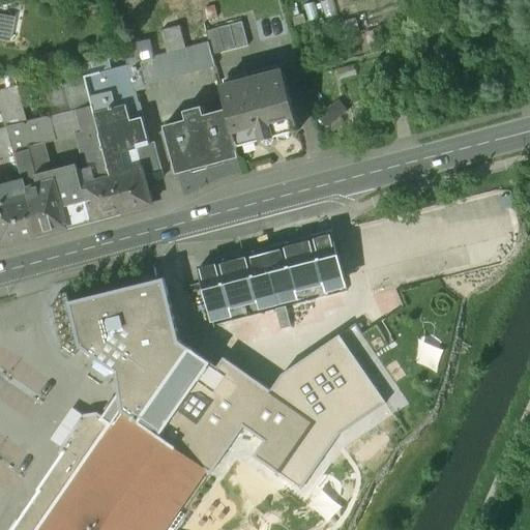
[(167,35),(171,53),(187,49),(183,30),(167,35)]
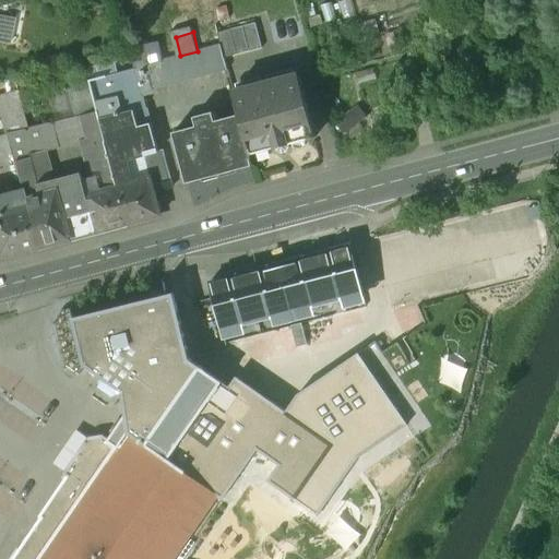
[(161,61),(144,66),(145,67),(152,91),(226,71),(219,46),(198,51),(180,56),(161,61)]
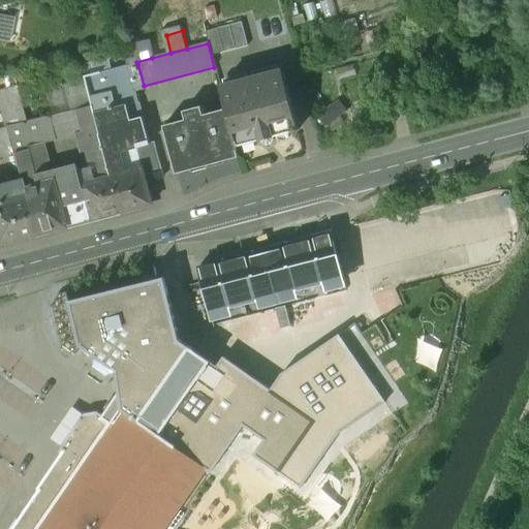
[(133,50),(136,62),(152,58),(149,45),(133,50)]
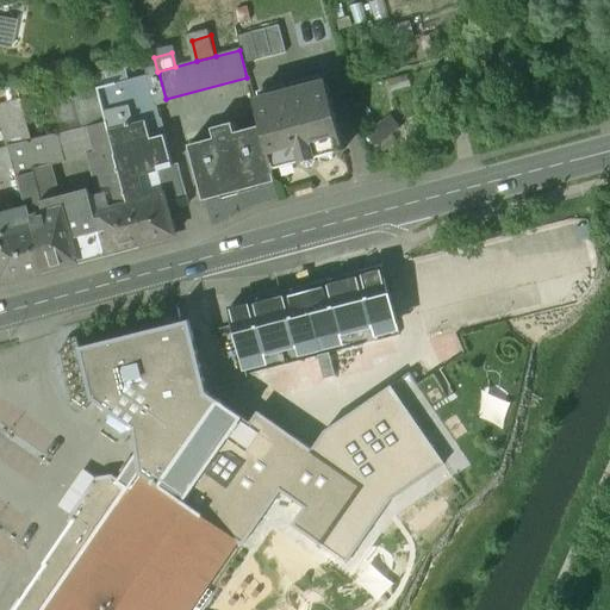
[(159,73),(131,80),(135,91),(149,87),(153,103),(166,99),(159,73)]
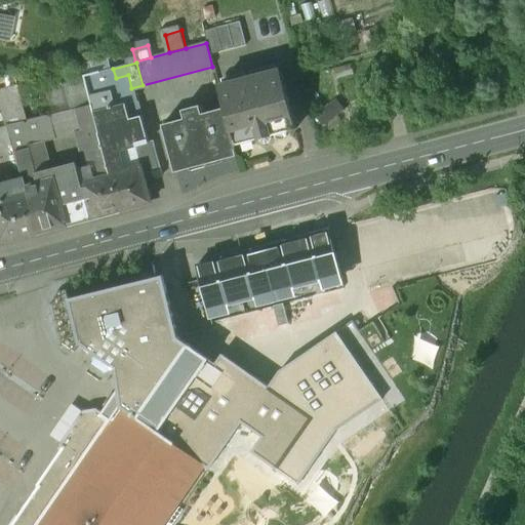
[(113,69),(98,72),(101,82),(116,78),(113,69)]
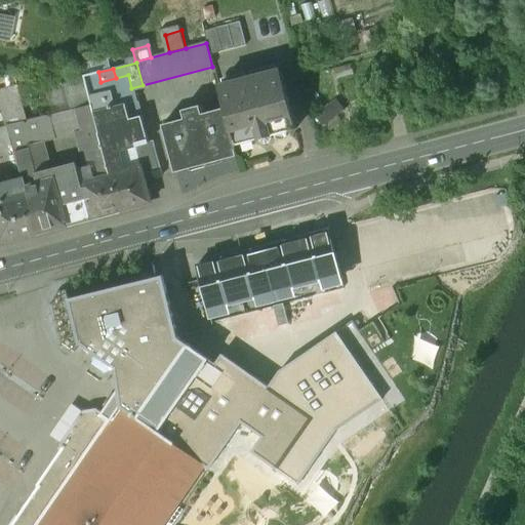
[(98,72),(83,77),(85,86),(101,82),(98,72)]
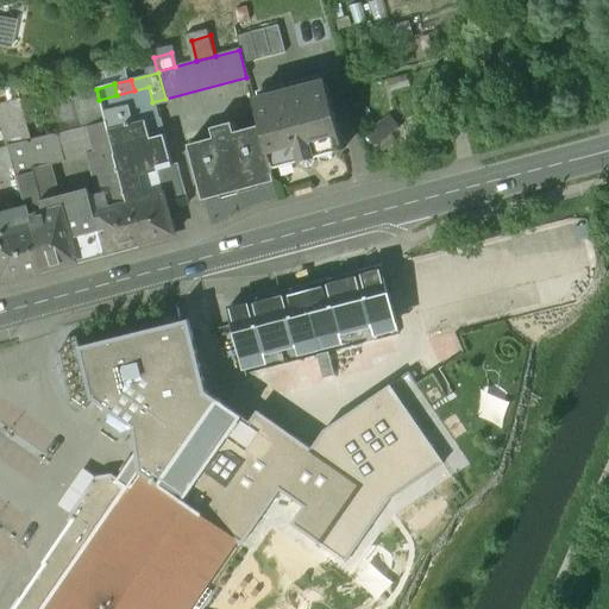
[(324,83),(253,102),(259,126),(271,170),(341,151),(324,83)]
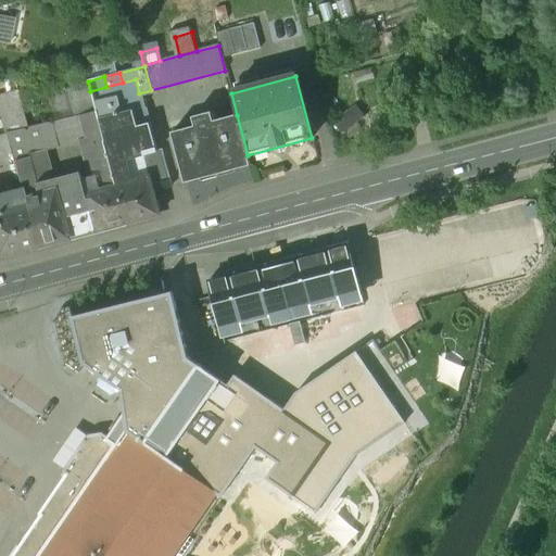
[(384,76),(358,80),(363,106),(389,102),(384,76)]
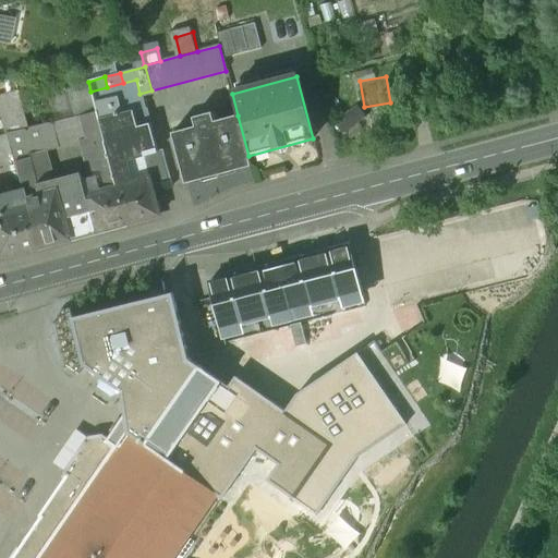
[(107,87),(91,92),(96,111),(116,186),(131,182),(125,160),(143,156),(156,153),(155,152),(140,94),(136,80),(123,83),(107,87)]
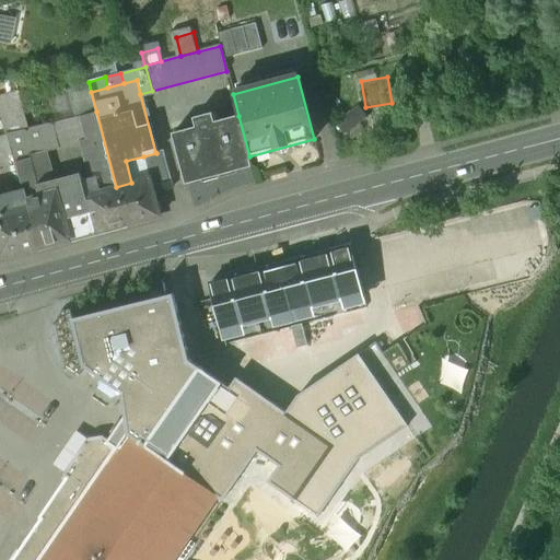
[(89,82),(67,88),(70,103),(71,102),(76,117),(79,116),(96,112),(91,92),(89,82)]
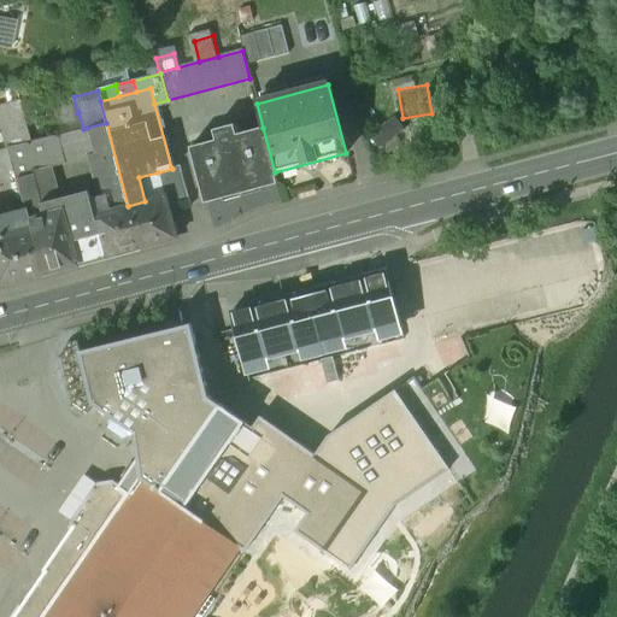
[(18,100),(0,105),(0,125),(6,147),(29,142),(18,100)]
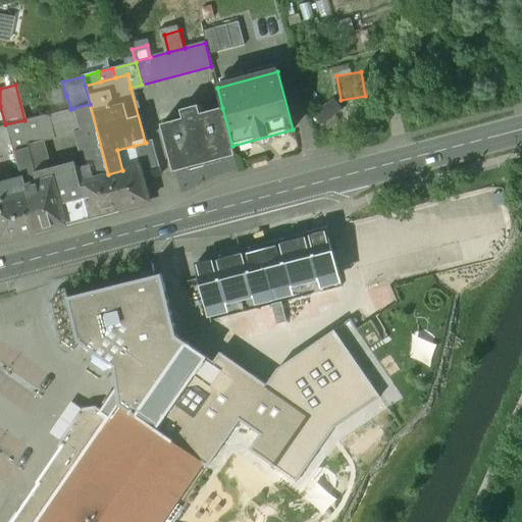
[(108,174),(90,104),(73,108),(80,131),(90,166),(93,178),(108,174)]
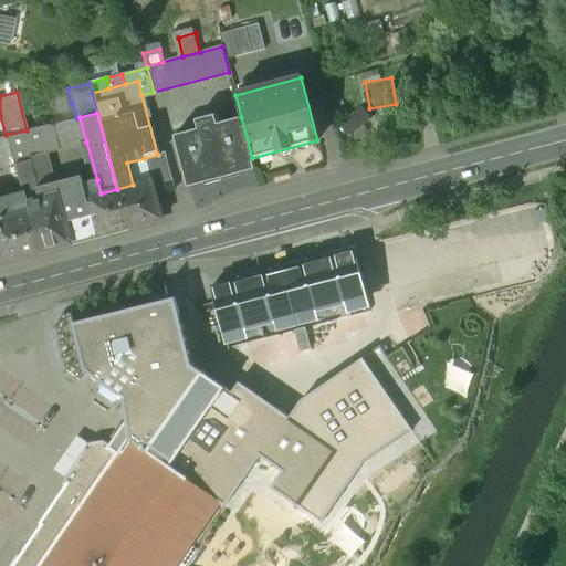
[(213,115),(195,121),(197,129),(174,135),(187,185),(254,167),(252,158),(241,117),(216,124),(213,115)]
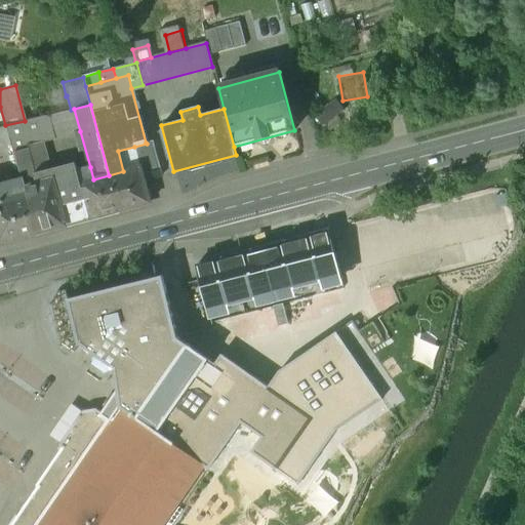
[(71,110),(48,115),(54,138),(80,131),(74,109),(71,110)]
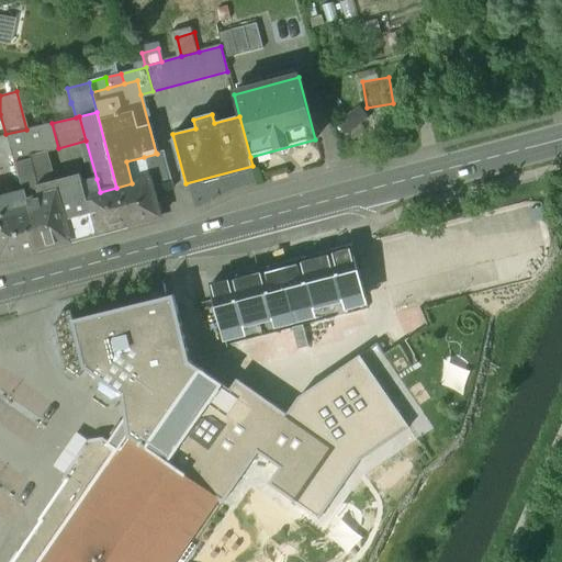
[(26,130),(6,134),(12,164),(30,158),(30,156),(58,148),(52,123),(26,130)]
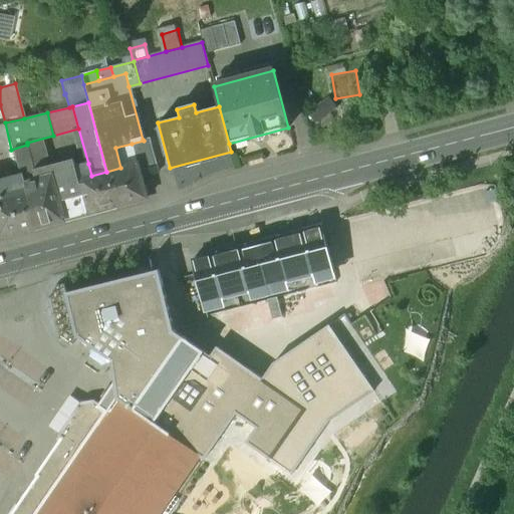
[(53,136),(27,143),(27,145),(34,172),(61,165),(53,136)]
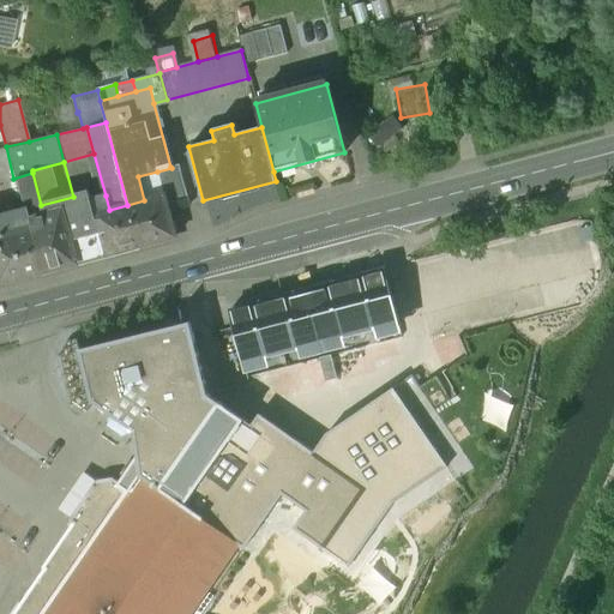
[(172,168),(157,172),(164,196),(167,204),(186,199),(178,166),(170,167),(172,168)]
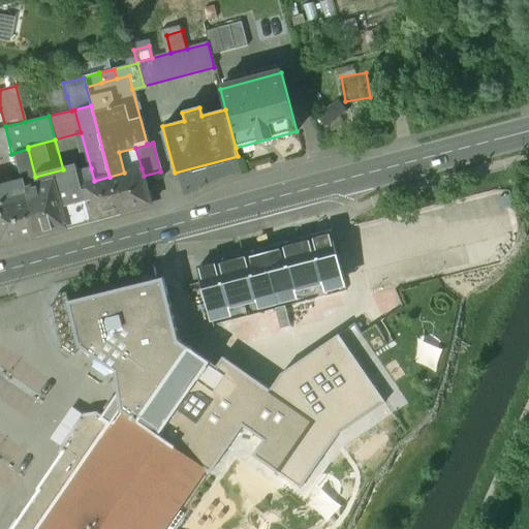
[(135,148),(119,152),(124,173),(142,168),(135,148)]
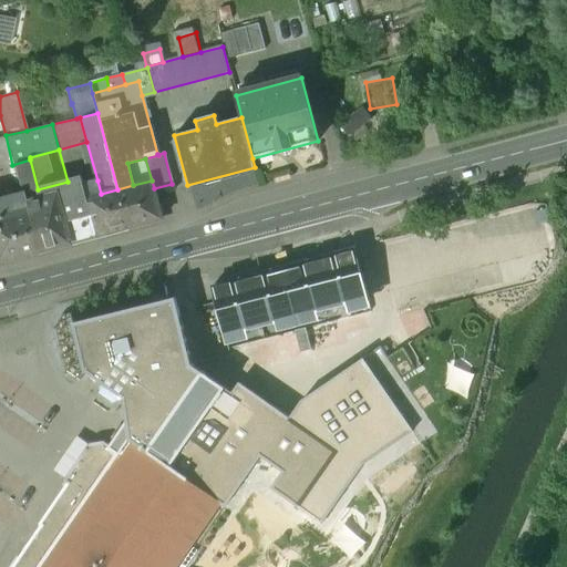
[(68,182),(38,189),(30,160),(12,165),(20,192),(35,251),(71,243),(65,223),(80,218),(70,181),(68,182)]
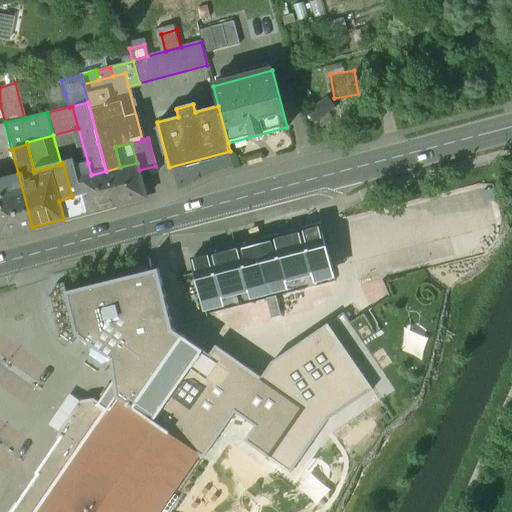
[(74,167),(72,161),(63,163),(72,197),(59,201),(64,219),(86,213),(77,179),(74,167)]
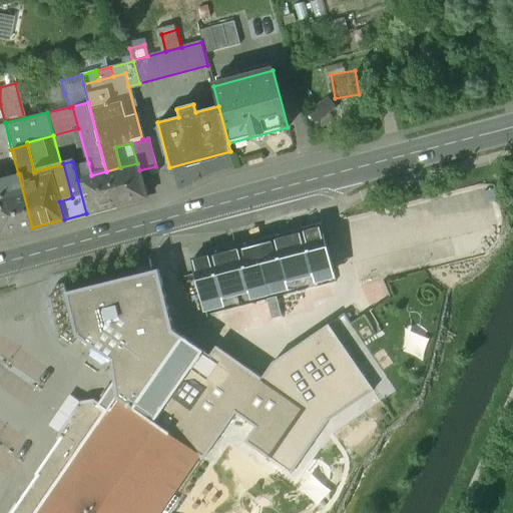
[(88,163),(74,167),(77,179),(91,175),(88,163)]
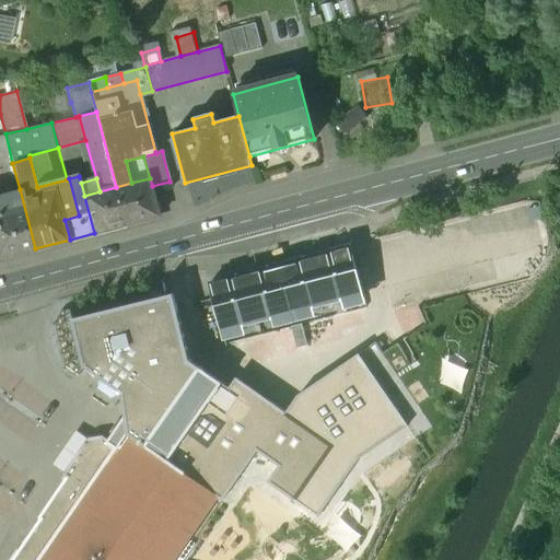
[(131,183),(116,187),(127,224),(160,216),(152,186),(150,178),(131,183)]
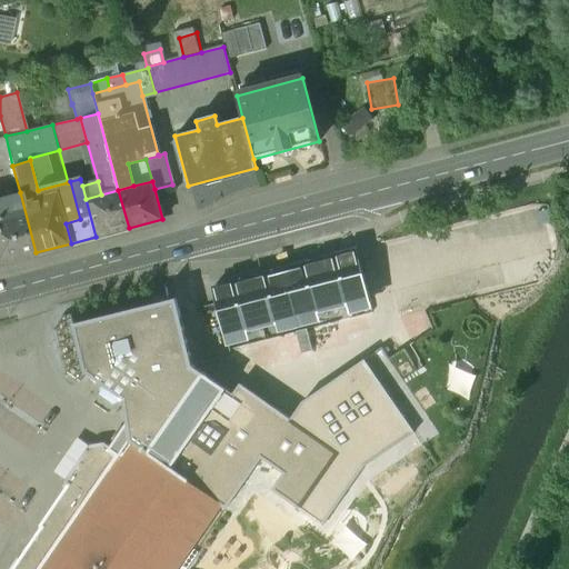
[(101,195),(86,199),(96,237),(129,228),(118,190),(101,195)]
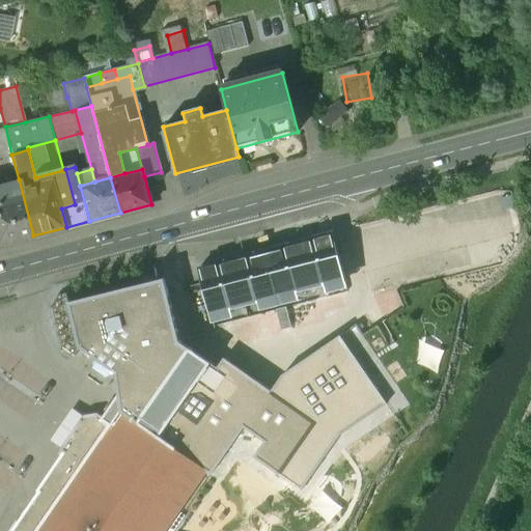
[(0,244),(33,235),(19,179),(0,184),(0,244)]
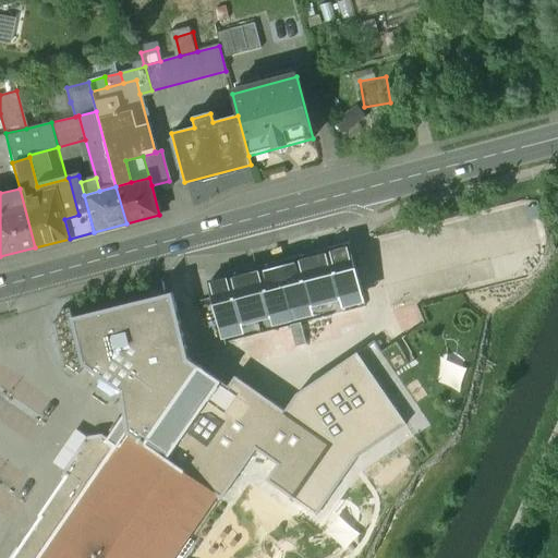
[(328,253),(231,277),(230,276),(209,281),(220,324),(360,289),(349,245),(327,251),(328,253)]
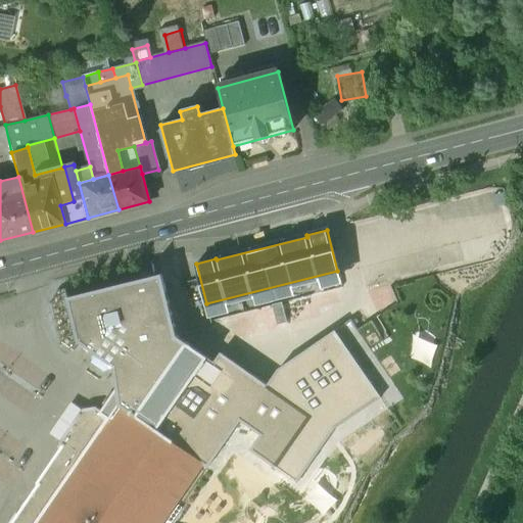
[(148,403),(189,344),(177,337),(162,275),(67,298),(79,341),(94,353),(93,364),(105,371),(114,367),(116,382),(121,406),(137,417),(148,403)]
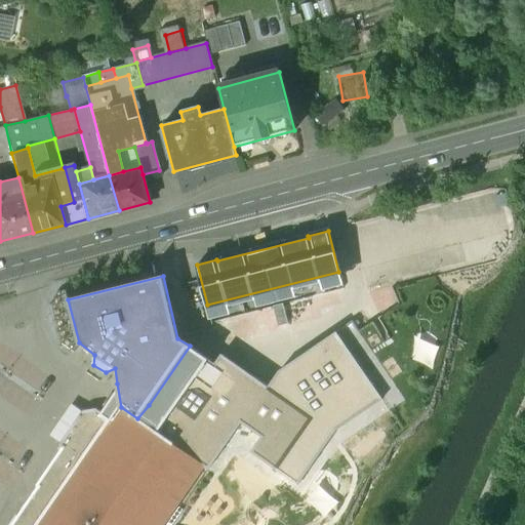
[(336,335),(281,374),(269,388),(221,355),(215,364),(190,346),(149,405),(137,418),(205,466),(210,470),(242,423),(263,438),(252,451),(276,468),(298,484),(329,440),(382,402),(364,374),(336,335)]
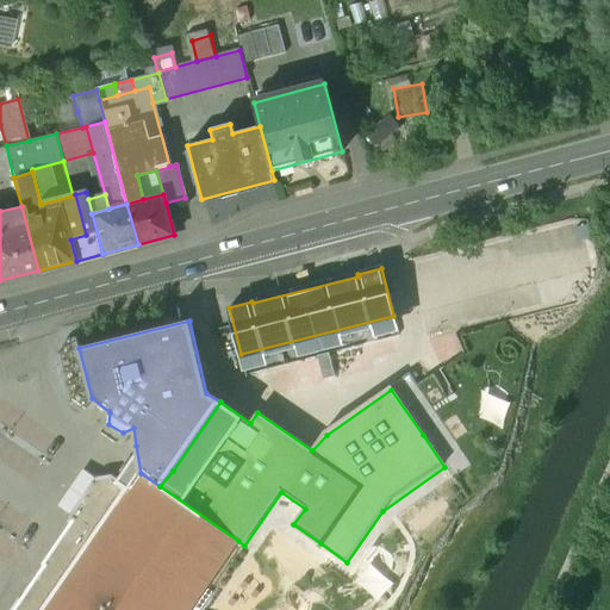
[(160,486),(141,473),(129,486),(43,609),(191,609),(238,541),(160,486)]
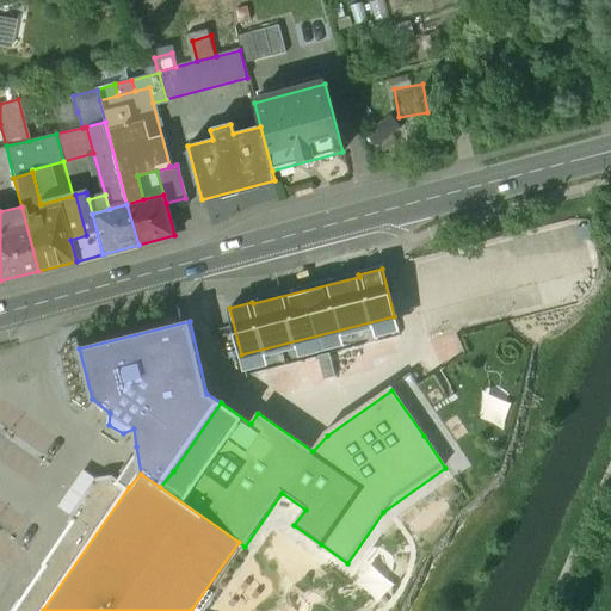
[(14,610),(43,610),(129,487),(112,475),(99,479),(71,518),(75,522),(44,563),(48,566),(14,610)]
